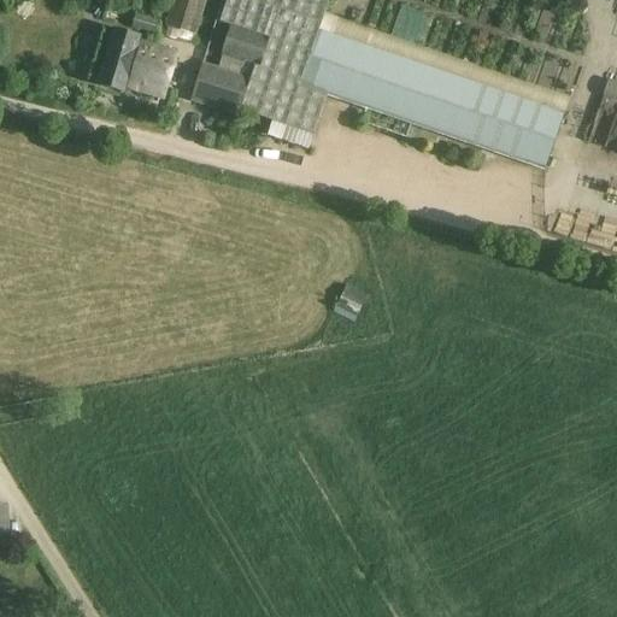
[(174,0),(166,28),(197,37),(207,0),(174,0)]
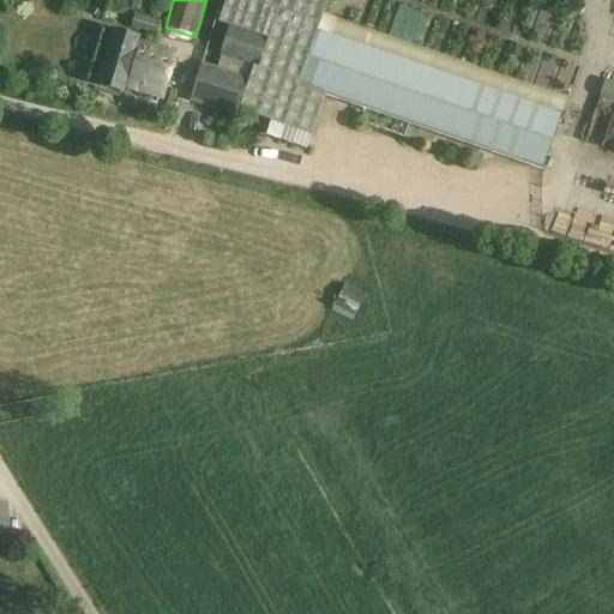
[(227,0),(221,19),(233,24),(218,67),(203,61),(191,96),(236,112),(238,108),(313,134),(326,94),(542,169),(561,114),(320,30),(330,0),(227,0)]
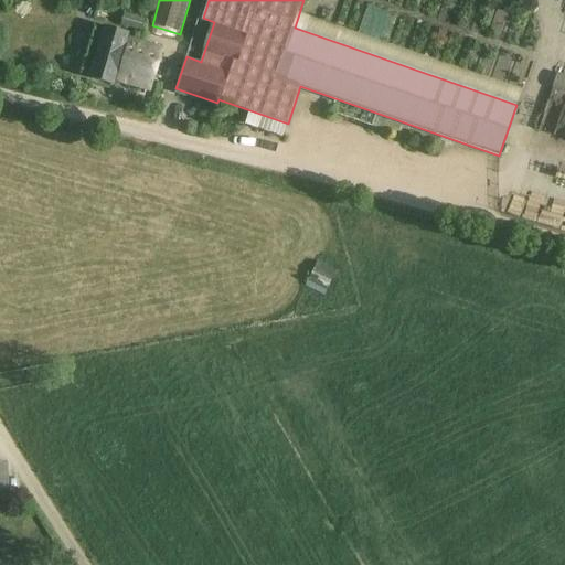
[(145,21),(124,16),(120,27),(142,32),(145,21)]
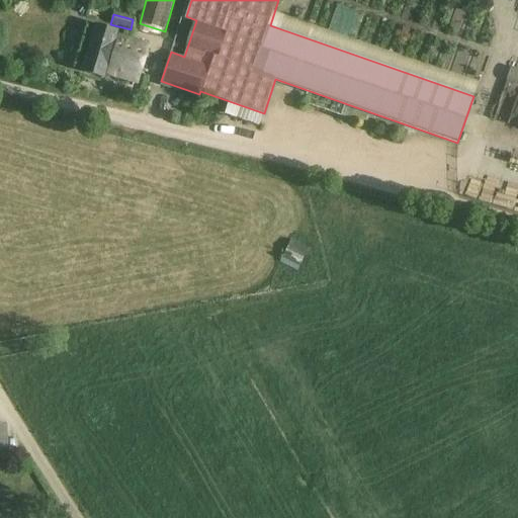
[(105,74),(139,83),(149,46),(131,40),(132,33),(98,24),(85,72),(104,77),(105,74)]
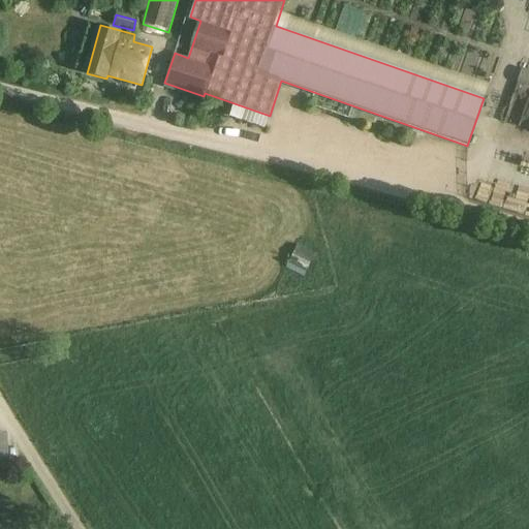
[(528,70),(522,68),(517,83),(528,87),(528,70)]
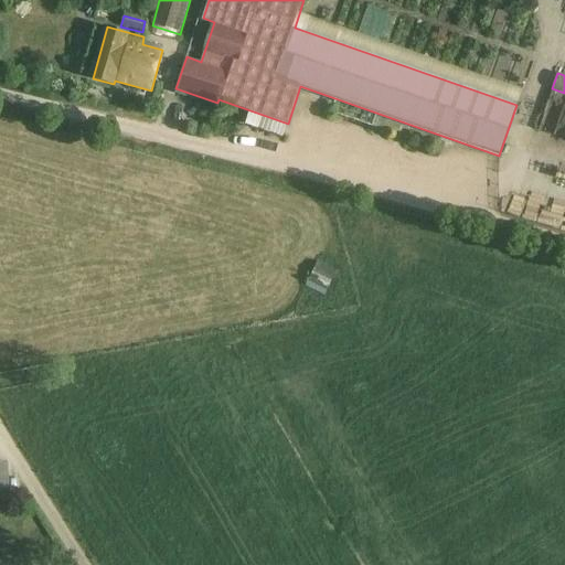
[(324,296),(337,272),(318,263),(306,287),(324,296)]
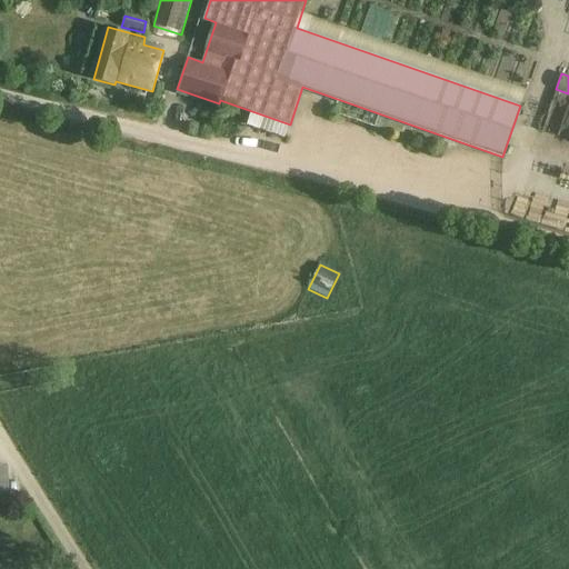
[(0,503),(10,503),(6,466),(0,466),(0,503)]
